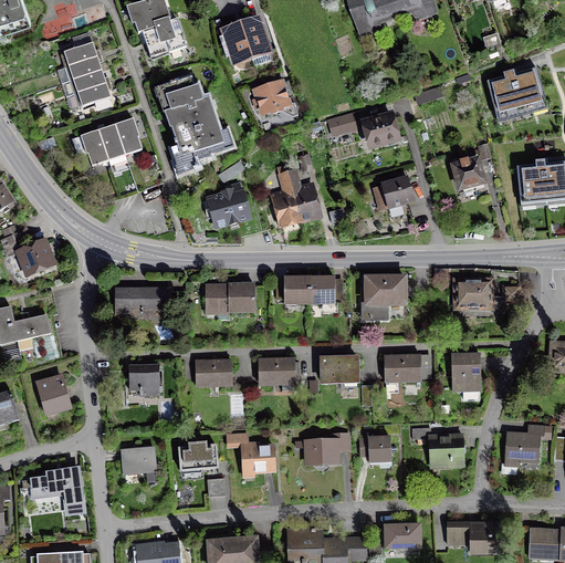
[(0,29),(30,19),(23,0),(0,0),(0,29)]
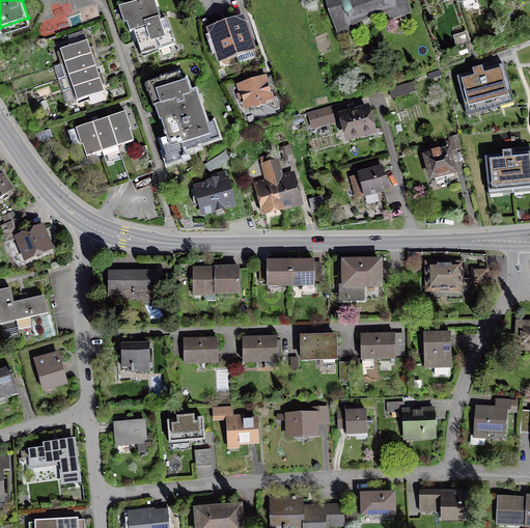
[(160,16),(155,0),(136,0),(118,6),(124,24),(127,23),(129,31),(133,30),(142,56),(176,45),(167,17),(159,20),(158,16),(160,16)]
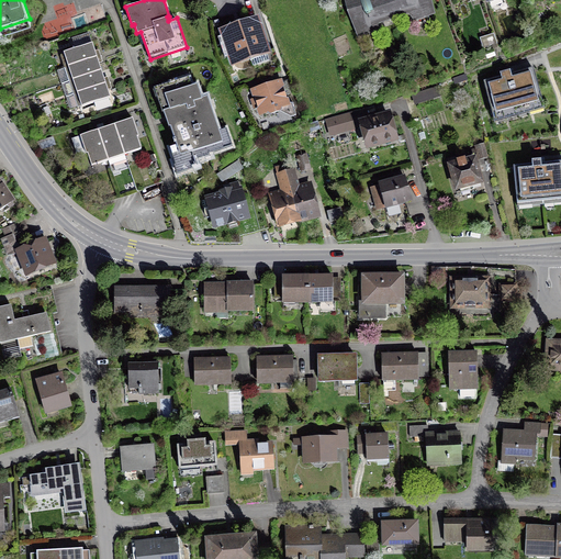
[(380,23),(394,19),(388,0),(345,0),(358,36),(381,29),(380,23)]
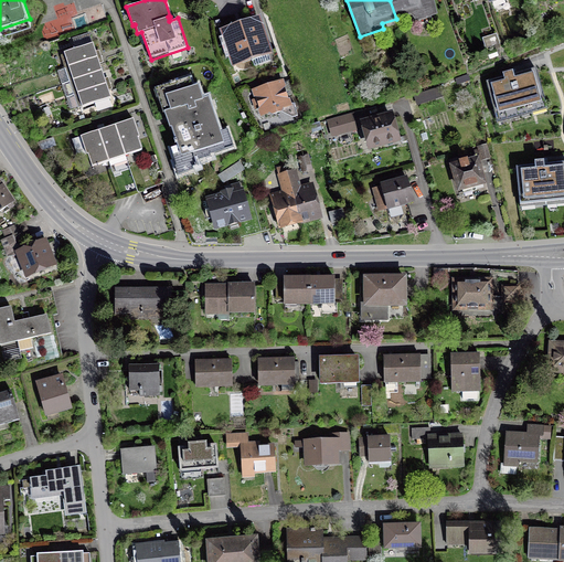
[(390,0),(396,19),(412,13),(414,22),(437,14),(432,0),(390,0)]
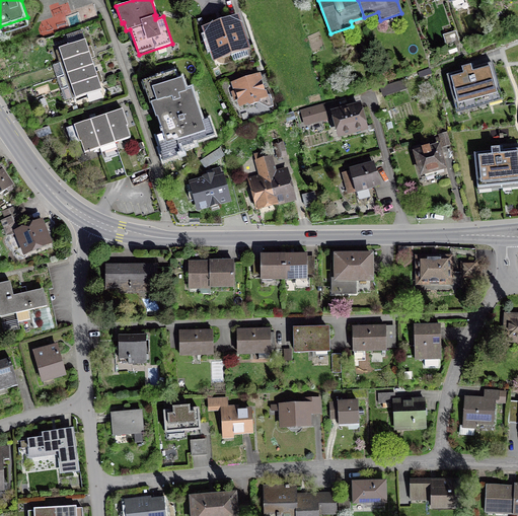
[(235,15),(219,21),(229,49),(231,57),(247,52),(235,15)]
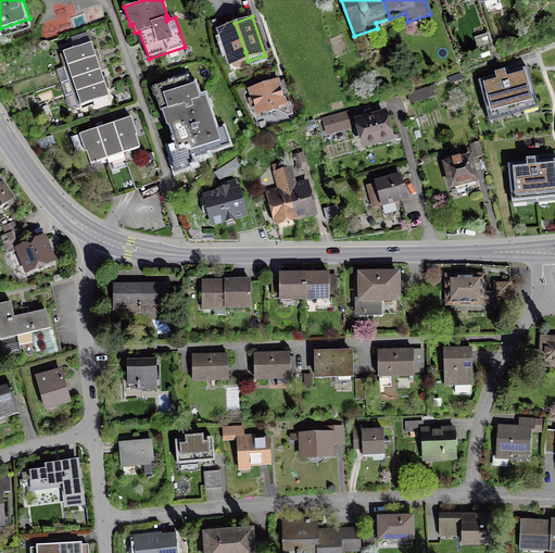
[(227,58),(246,52),(235,23),(217,28),(227,58)]
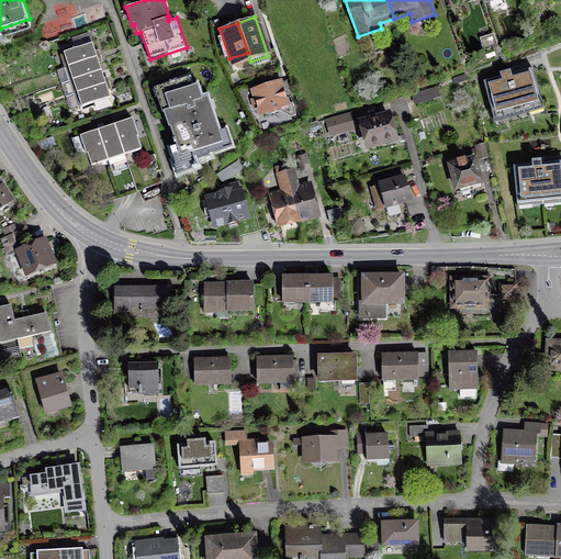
[(63,52),(67,64),(94,54),(87,31),(71,36),(76,47),(63,52)]
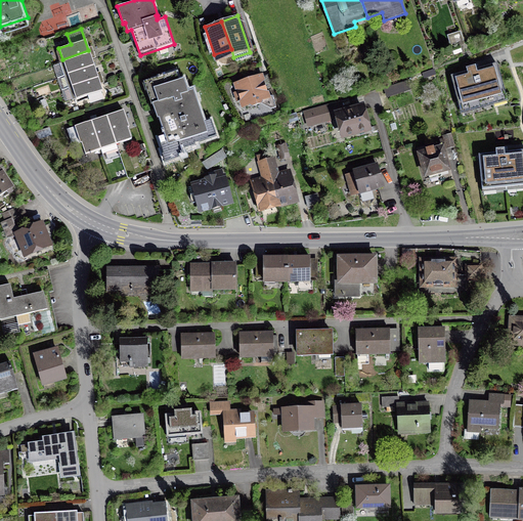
[(92,62),(88,50),(62,59),(67,72),(92,62)]
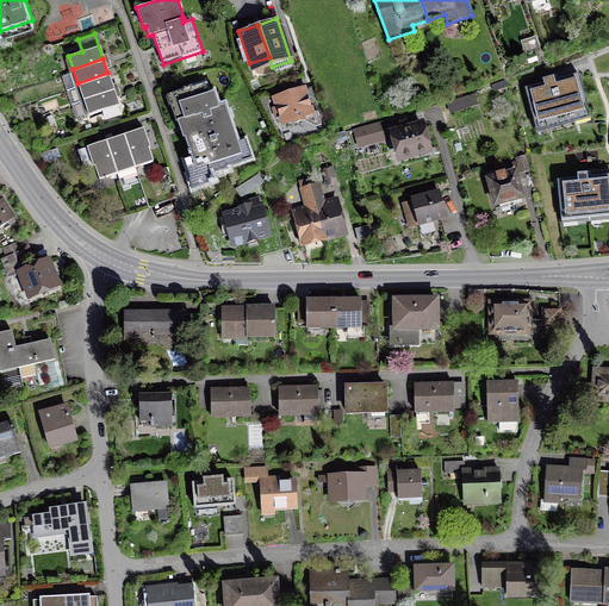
[(588,107),(578,72),(557,77),(558,81),(554,82),(552,75),(542,77),(544,81),(524,86),(534,122),(550,118),(551,122),(573,116),(572,112),(588,107)]
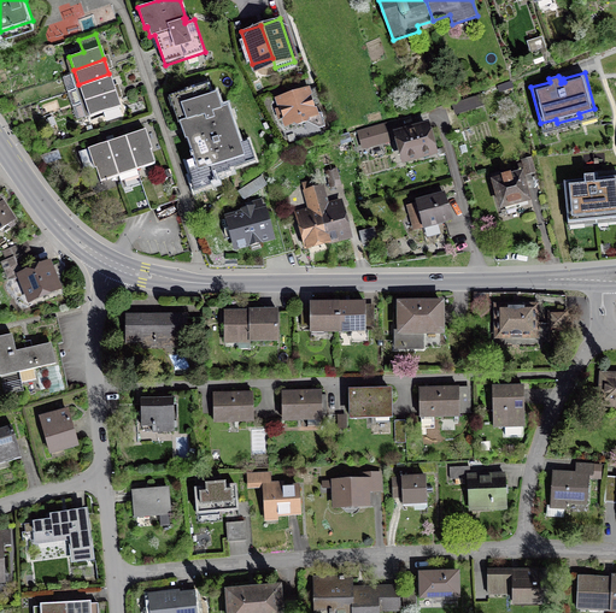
[(78,84),(83,99),(115,89),(109,74),(78,84)]
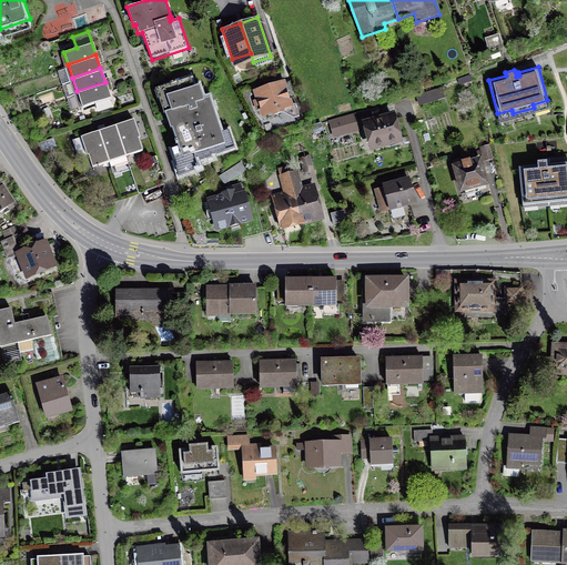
[(469,71),(417,91),(419,100),(431,97),(429,93),(434,92),(435,94),(444,91),(443,89),(463,82),(462,79),(471,76),(469,71)]
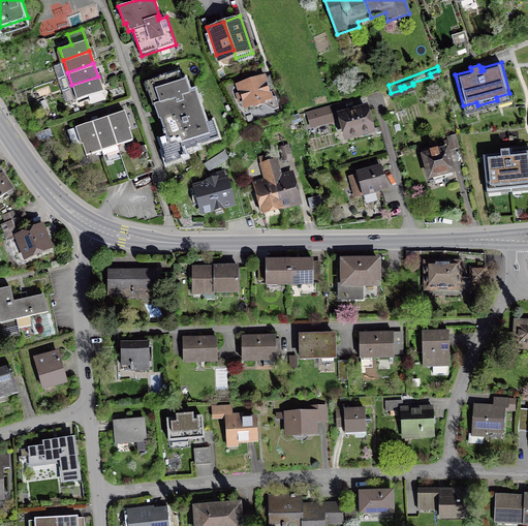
[(160,149),(165,164),(185,158),(182,151),(195,147),(194,144),(217,136),(212,121),(206,123),(195,90),(190,92),(186,78),(180,80),(177,71),(143,82),(155,121),(160,120),(168,147),(160,149)]
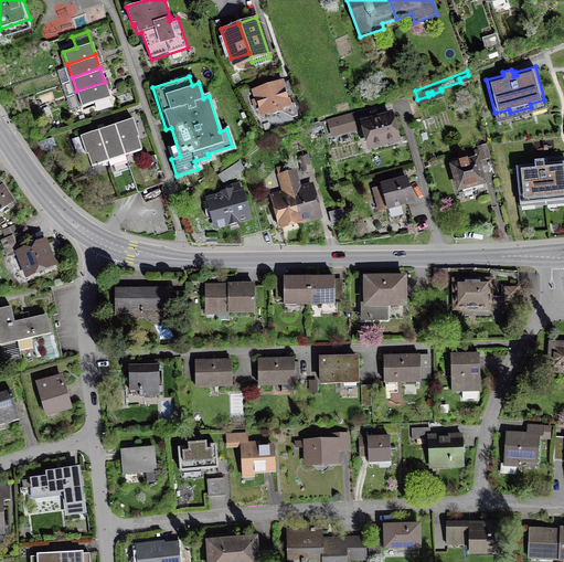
[(283,78),(251,88),(259,116),(291,106),(283,78)]
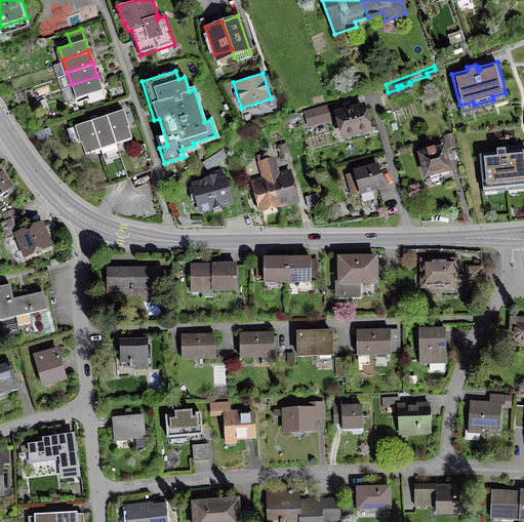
[(102,90),(97,76),(71,84),(76,98),(102,90)]
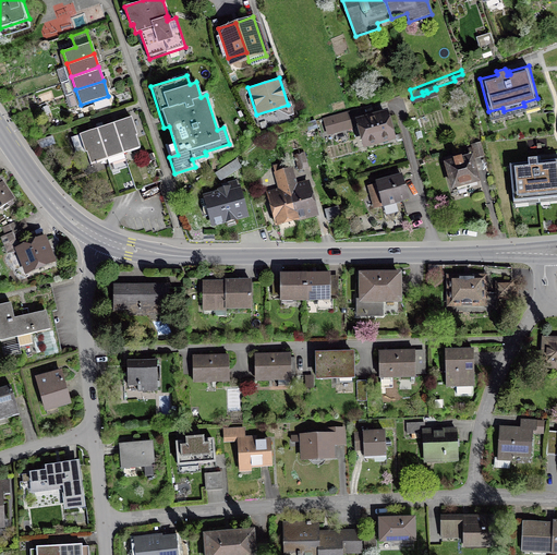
[(367,115),(365,106),(324,116),(329,134),(355,128),(353,118),(367,115)]
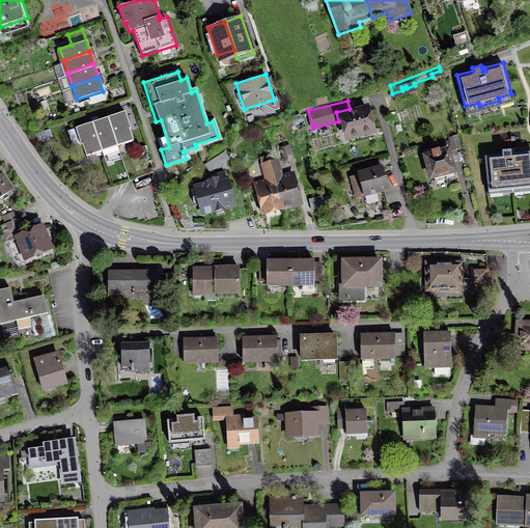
[(338,121),(345,141),(377,133),(368,104),(350,109),(336,112),(338,121)]
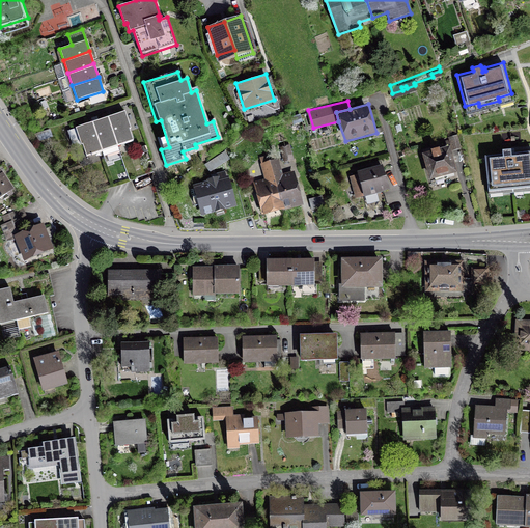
[(124,109),(107,115),(116,143),(132,138),(129,128),(131,127),(124,109)]
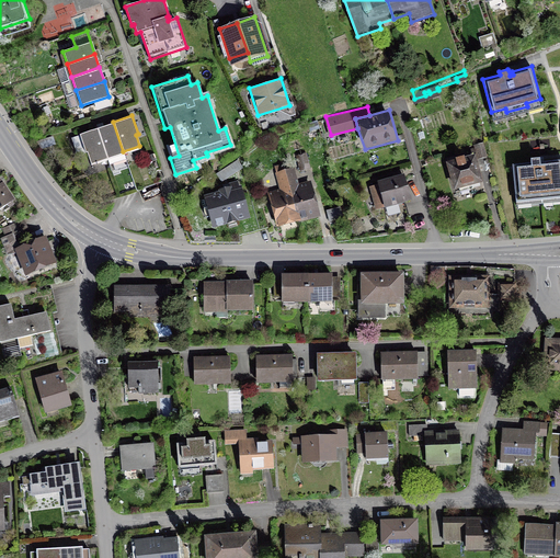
[(113,122),(96,127),(106,157),(109,162),(125,157),(123,151),(113,122)]
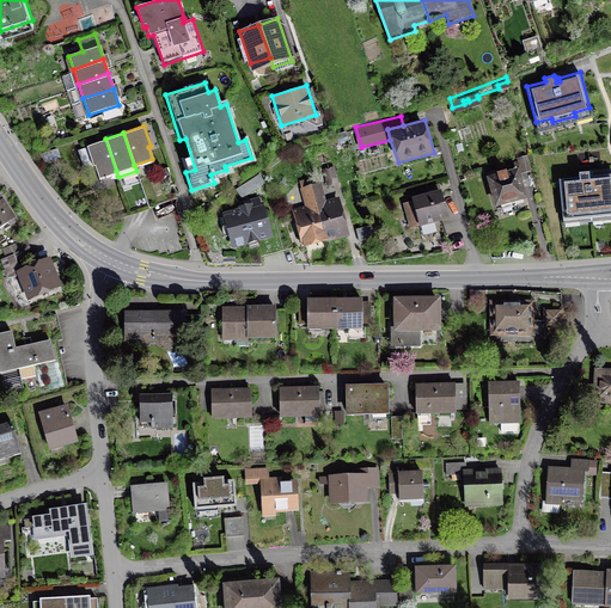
[(99,177),(116,171),(105,139),(78,148),(84,166),(95,163),(99,177)]
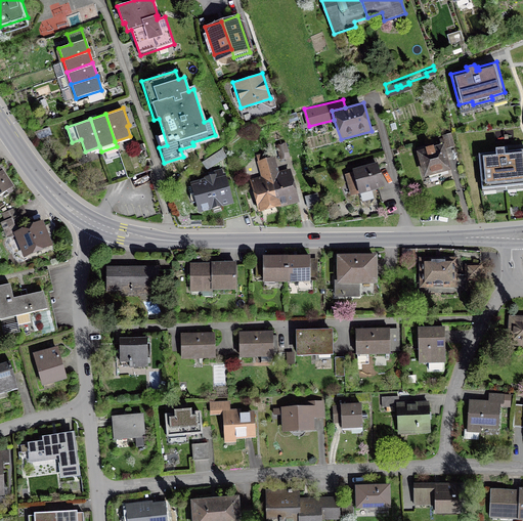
[(453,143),(450,131),(442,133),(445,145),(453,143)]
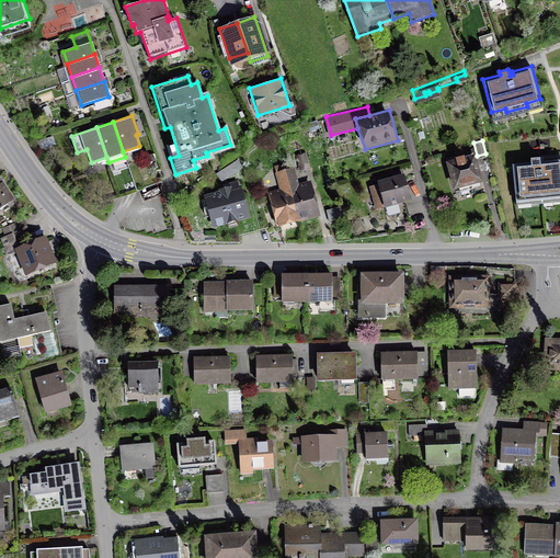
[(305,152),(295,156),(299,171),(309,169),(305,152)]
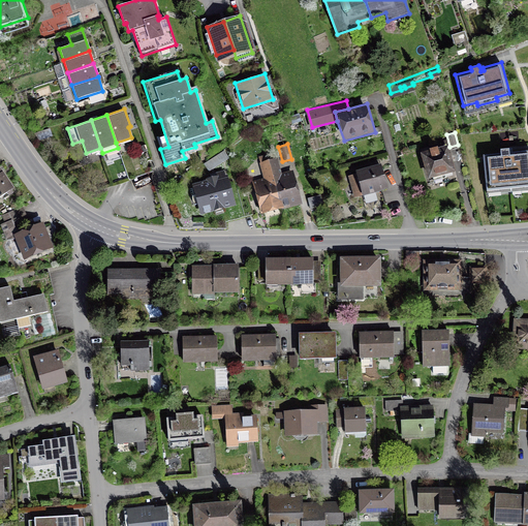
[(430,151),(423,153),(429,175),(431,174),(433,178),(441,176),(440,172),(452,168),(445,147),(437,149),(436,147),(429,148),(430,151)]
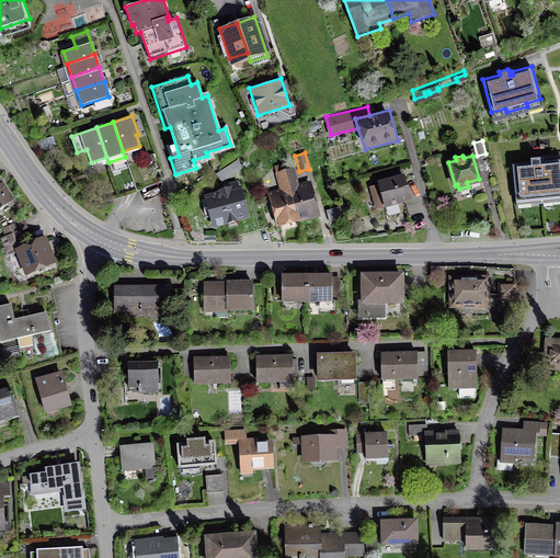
[(530,161),(512,163),(515,197),(529,195),(530,198),(551,197),(551,193),(559,192),(559,157),(543,160),(544,163),(539,164),(539,157),(530,158),(530,161)]
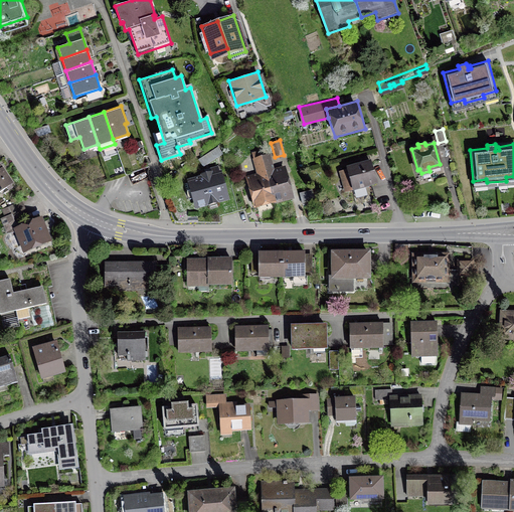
[(269,154),(261,157),(273,202),(293,196),(285,166),(273,169),(269,154)]
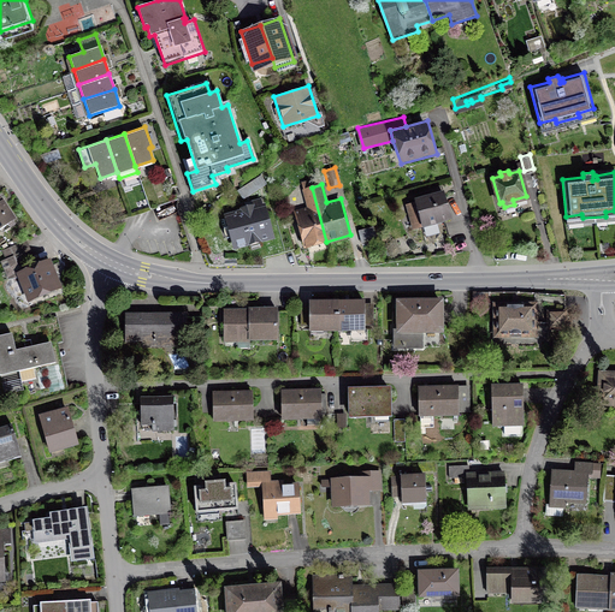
[(302,248),(326,242),(312,188),(301,190),(306,207),(293,211),(302,248)]
